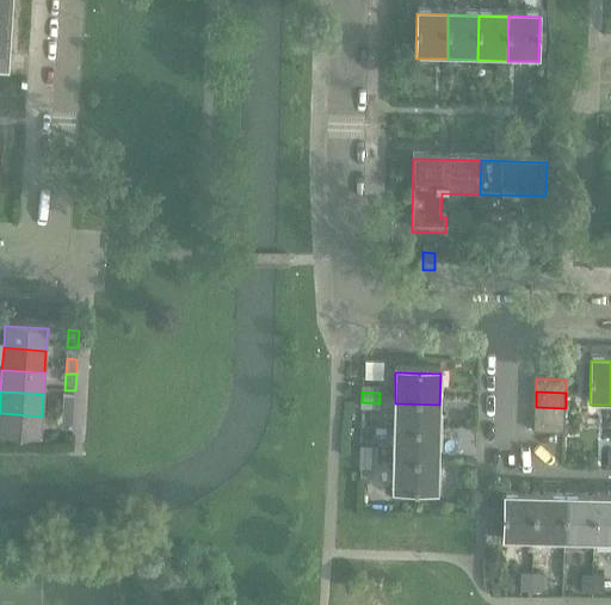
[(63,401),(62,418),(73,418),(74,402),(63,401)]
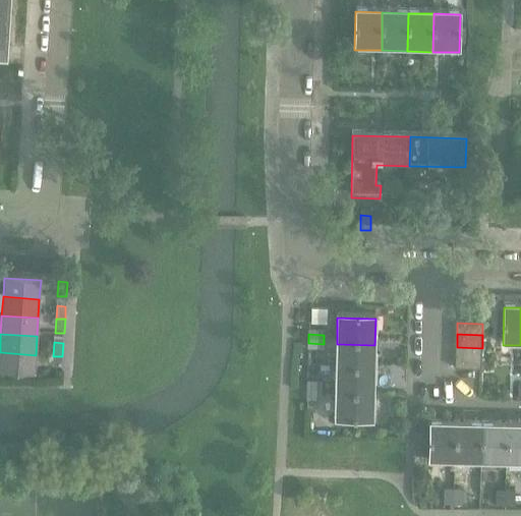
[(324,344),(308,343),(308,353),(324,353),(324,344)]
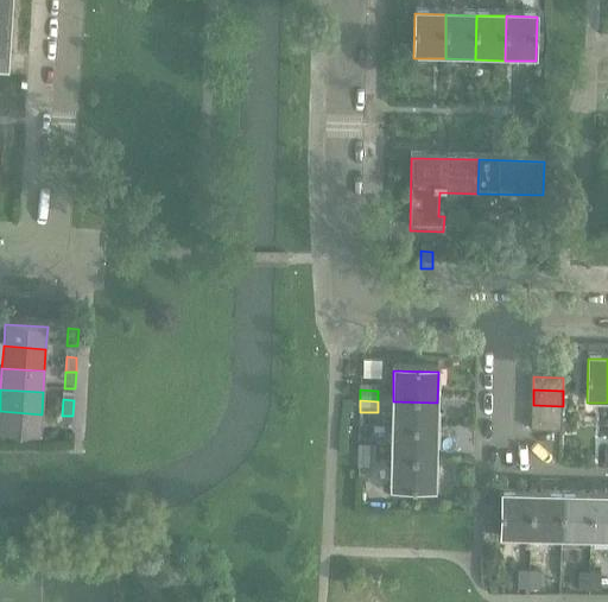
[(436,432),(437,403),(393,401),(392,431),(436,432)]
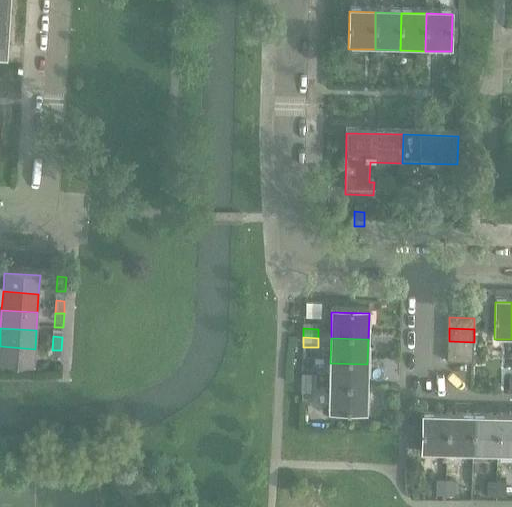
[(473,354),(474,342),(449,341),(448,353),(473,354)]
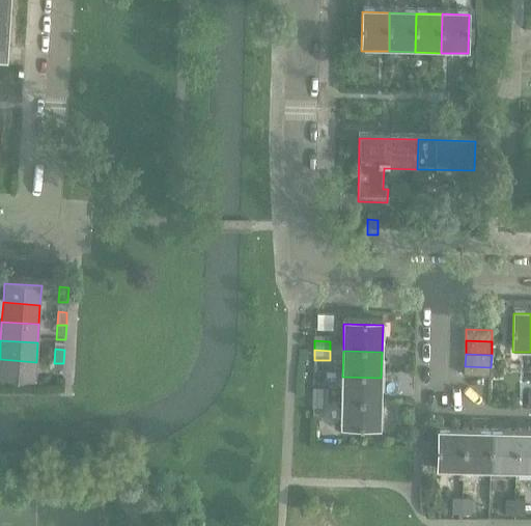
[(36,362),(0,359),(0,379),(35,382),(36,362)]
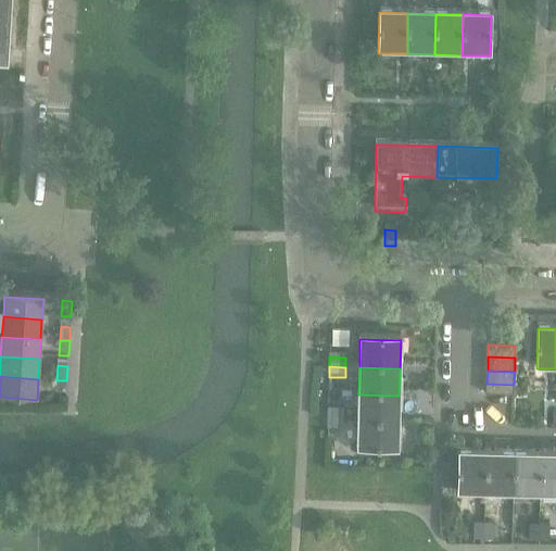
[(66,380),(57,380),(55,395),(65,396),(66,380)]
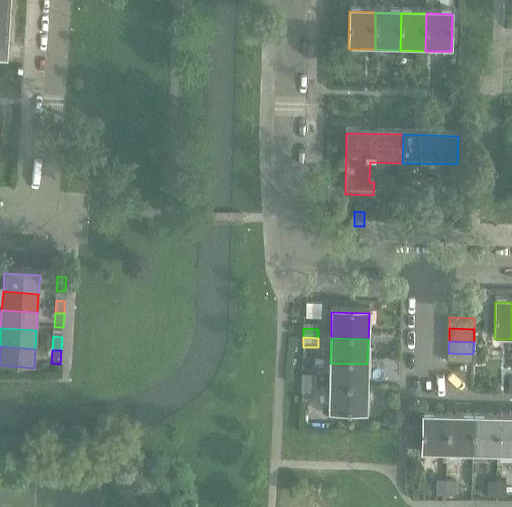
[(473,367),(473,354),(448,353),(448,366),(473,367)]
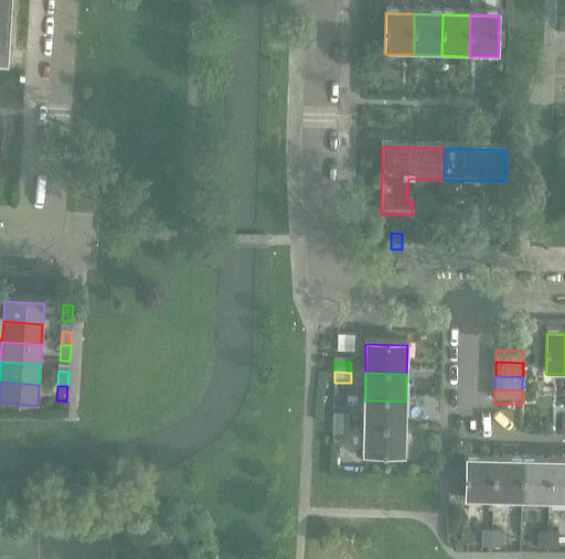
[(405,429),(405,401),(364,400),(363,428),(405,429)]
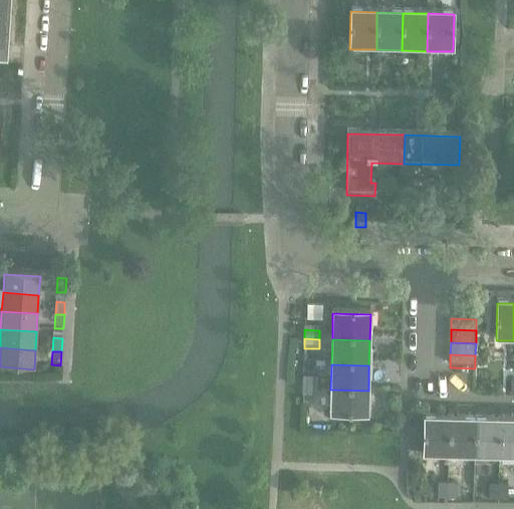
[(303,380),(303,390),(318,390),(318,380),(303,380)]
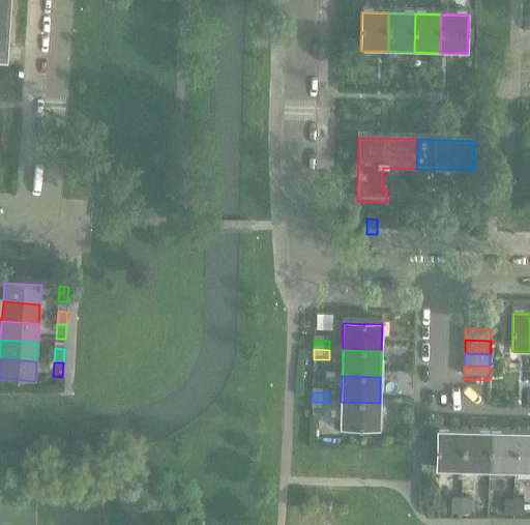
[(328,402),(313,402),(312,411),(327,412),(328,402)]
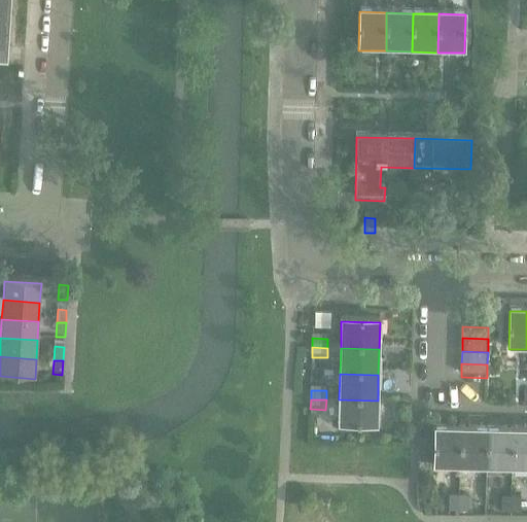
[(377,428),(378,401),(339,399),(339,427),(377,428)]
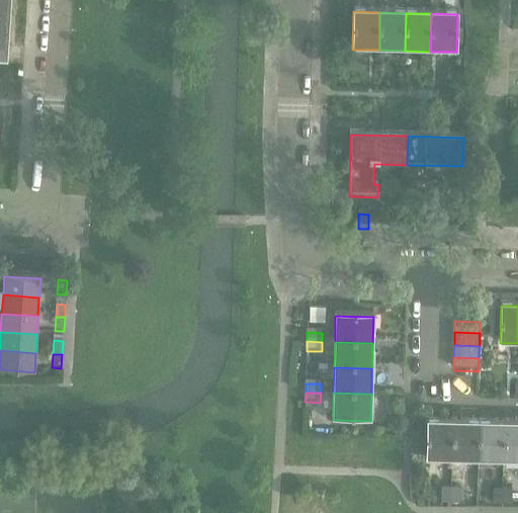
[(451,460),(452,423),(427,423),(426,460),(451,460)]
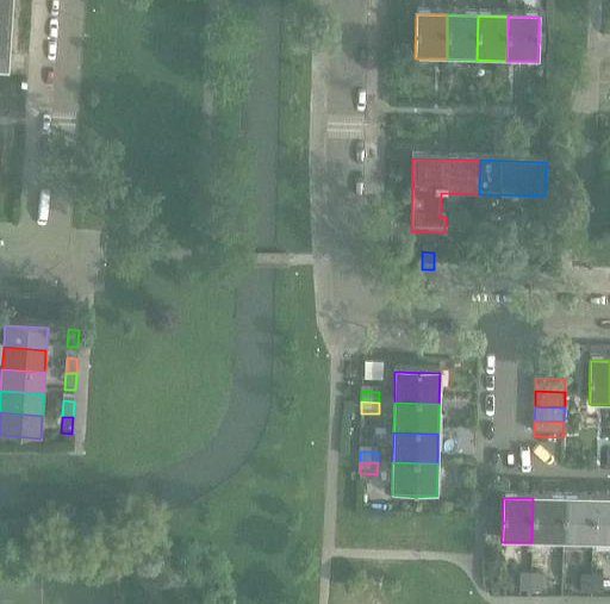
[(562,543),(564,499),(533,498),(531,542),(562,543)]
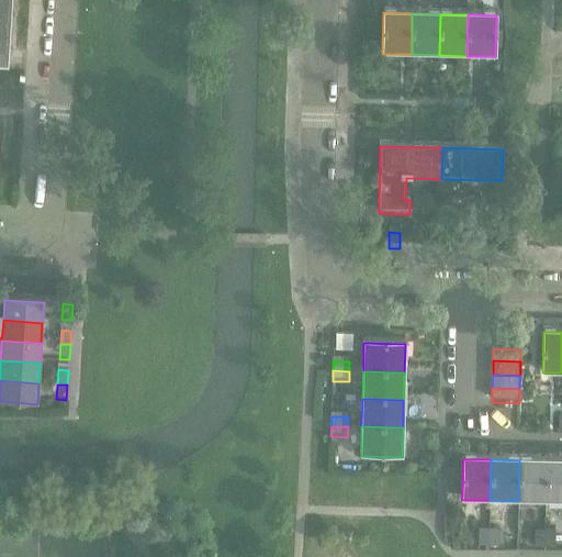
[(547,502),(547,460),(519,460),(518,501),(547,502)]
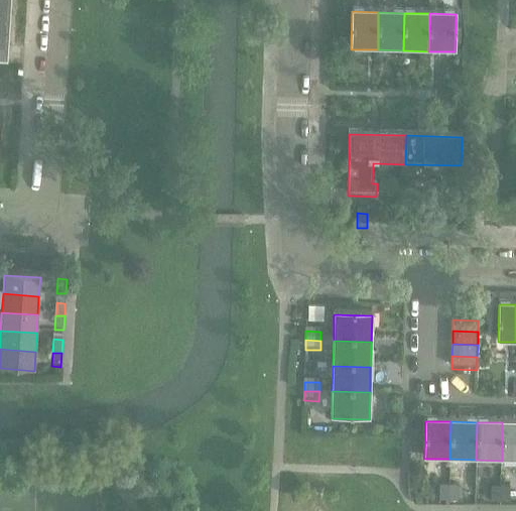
[(515,461),(515,422),(502,422),(502,461),(515,461)]
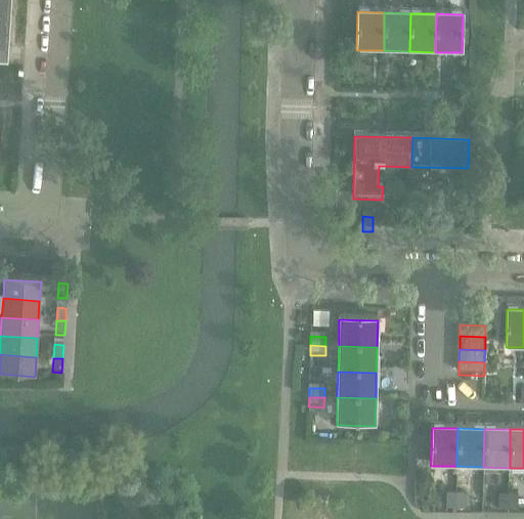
[(455,512),(456,496),(447,495),(446,511),(455,512)]
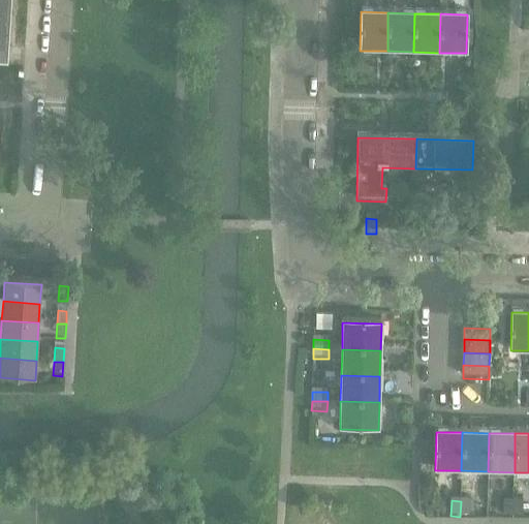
[(470,517),(470,501),(461,501),(460,517),(470,517)]
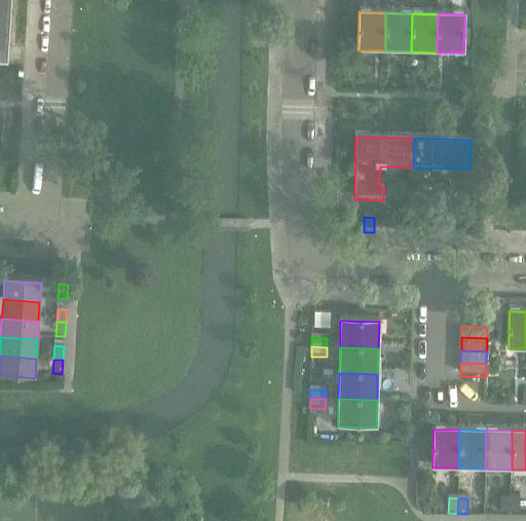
[(510,515),(511,499),(501,499),(500,515),(510,515)]
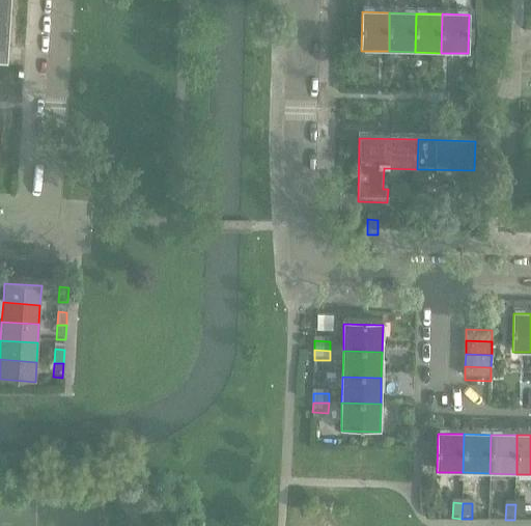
[(525,520),(525,504),(515,504),(514,520),(525,520)]
